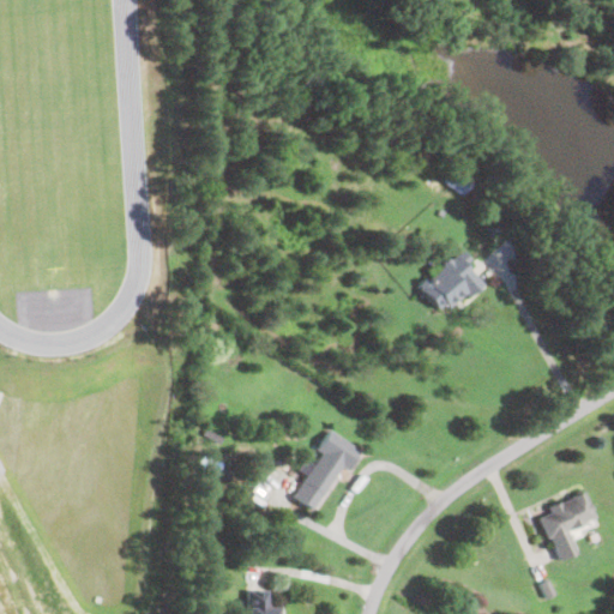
[(459,194),(470,181),(450,167),(439,180),(459,194)]
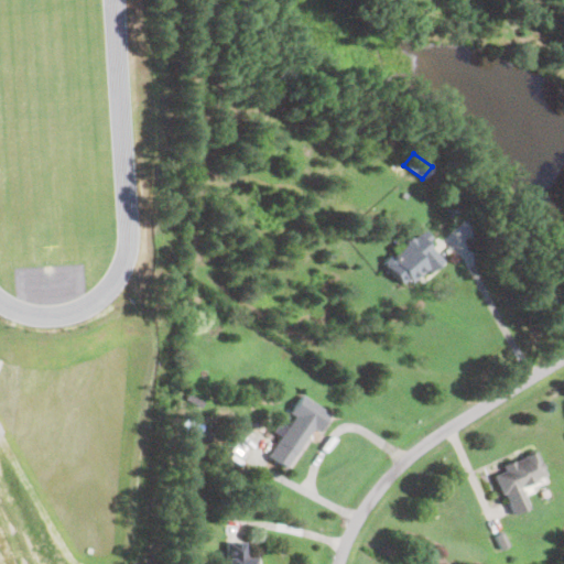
[(383,259),(404,288),(441,260),(419,232),(383,259)]
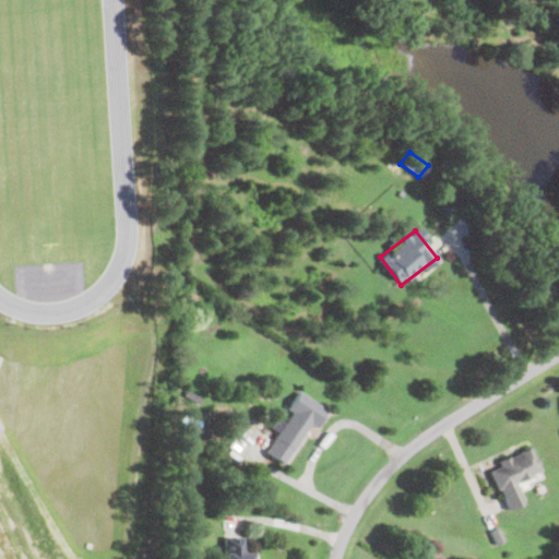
[(284,463),(309,424),(314,428),(326,409),(299,392),(281,420),(276,417),(271,427),(277,431),(265,451),(284,463)]
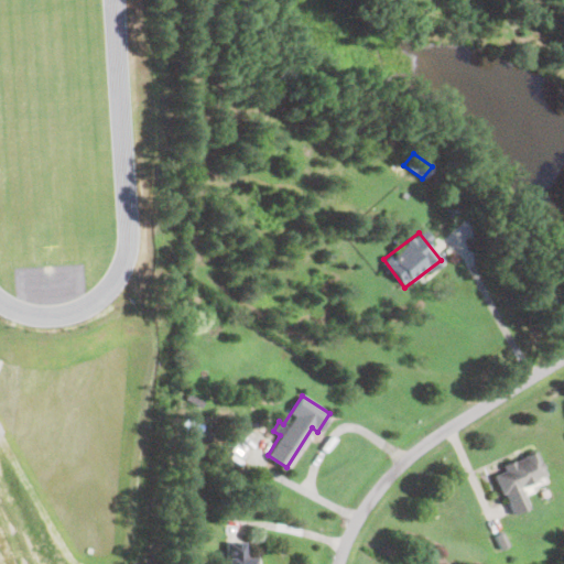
[(520,486),(546,476),(537,452),(492,469),(511,514),(529,508),(520,486)]
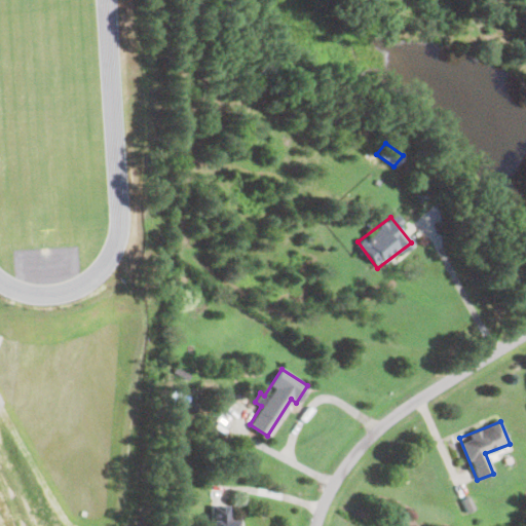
[(211,525),(236,525),(236,513),(230,513),(230,504),(211,504),(211,525)]
